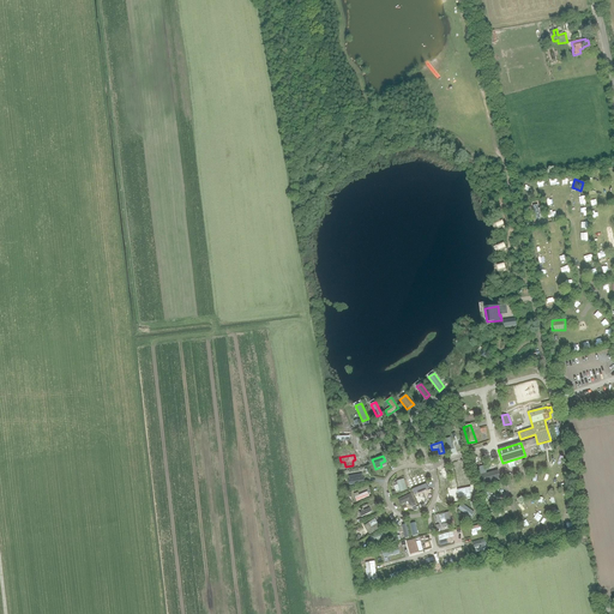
[(451,468),(446,469),(446,471),(440,473),(443,479),(447,477),(450,485),(455,482),(451,468)]
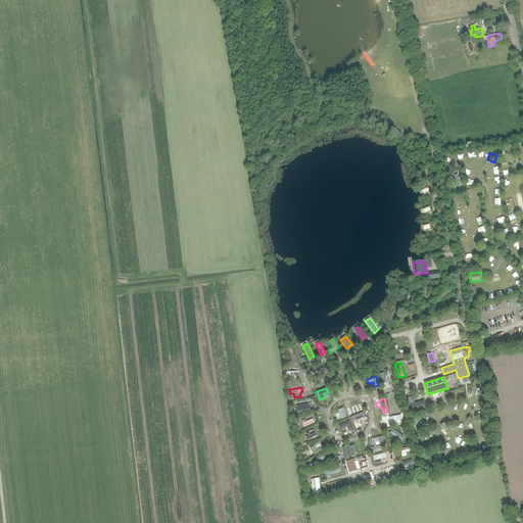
[(394,408),(388,409),(389,414),(400,412),(398,400),(393,401),(394,408)]
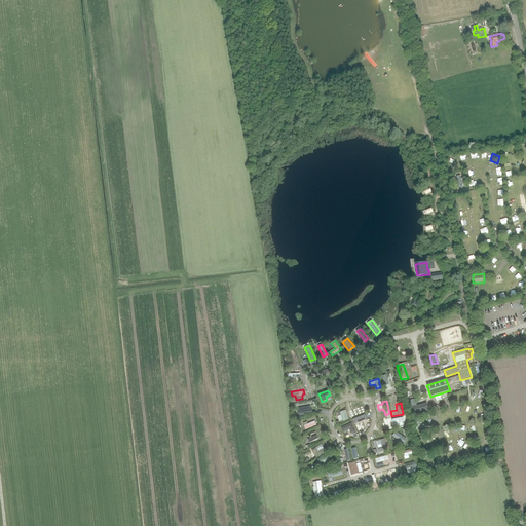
[(411,408),(413,415),(428,410),(426,403),(411,408)]
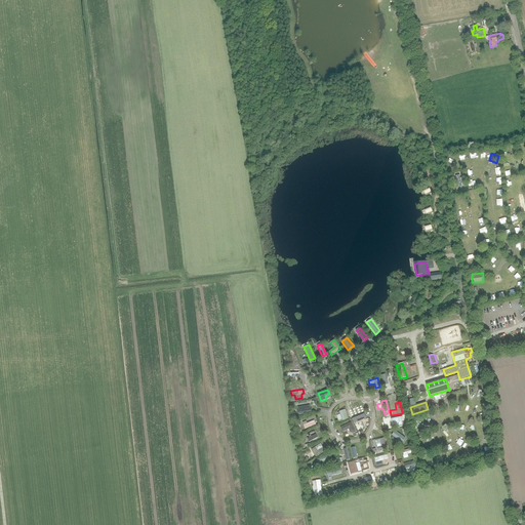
[(361,406),(351,411),(352,415),(363,411),(361,406)]
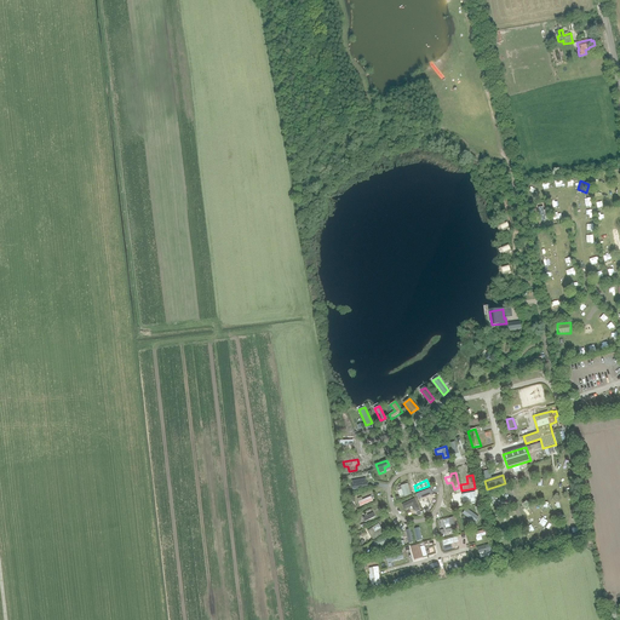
[(411,494),(408,483),(401,486),(401,487),(399,487),(400,491),(402,489),(405,497),(411,494)]
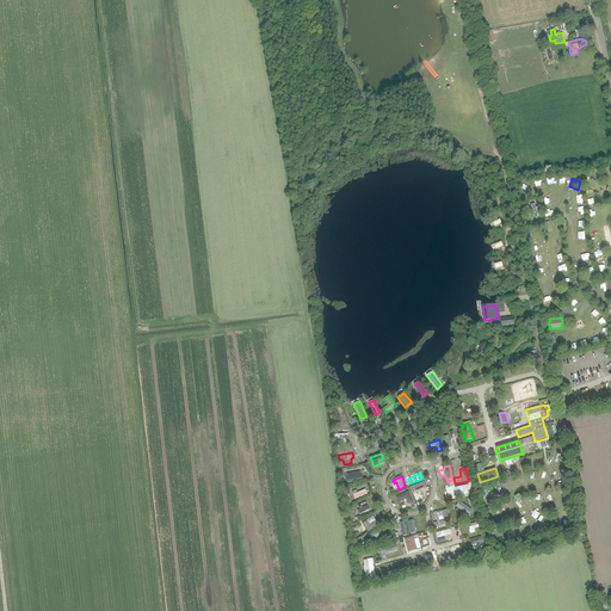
[(424,482),(411,487),(413,493),(426,487),(424,482)]
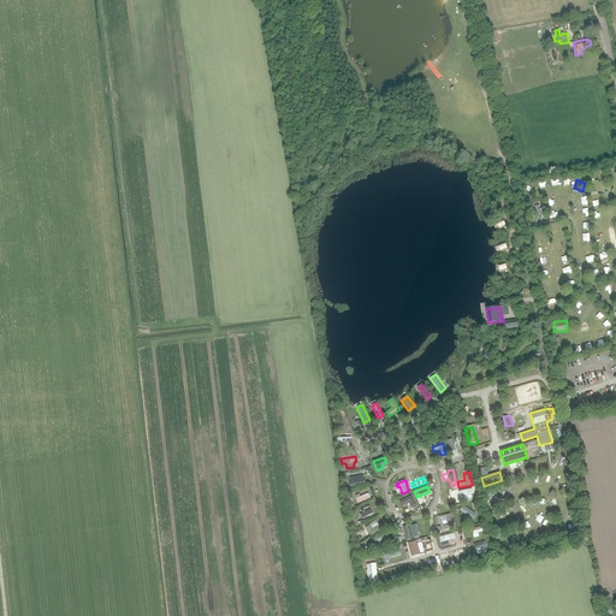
[(371,498),(368,493),(356,498),(359,503),(371,498)]
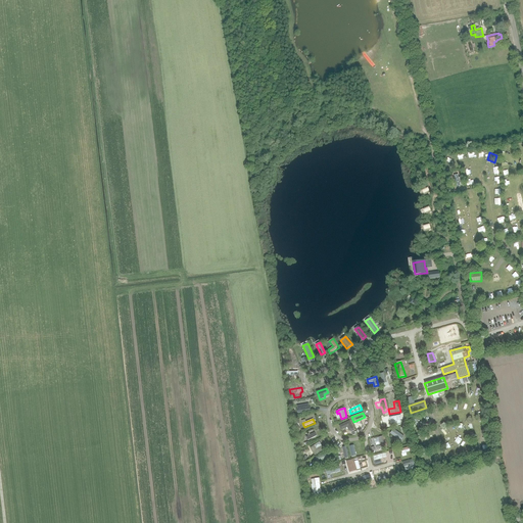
[(347,428),(349,432),(353,430),(349,421),(339,426),(341,430),(347,428)]
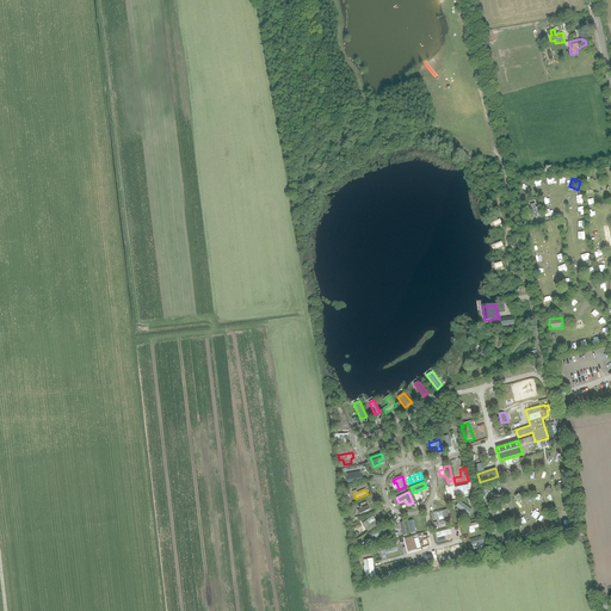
[(471,510),(460,501),(456,506),(468,516),(471,510)]
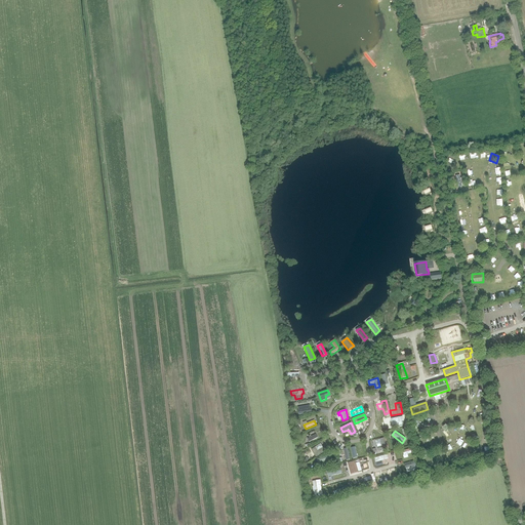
[(377,447),(378,451),(387,449),(384,438),(379,439),(381,446),(377,447)]
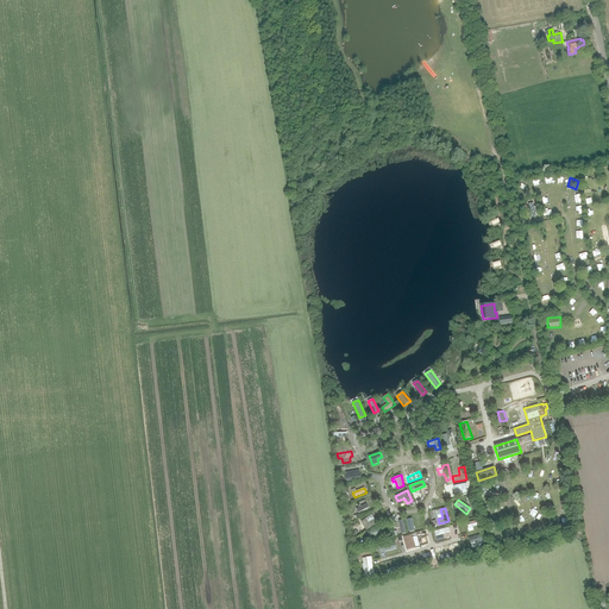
[(366,531),(377,523),(375,519),(369,522),(365,519),(360,521),(366,531)]
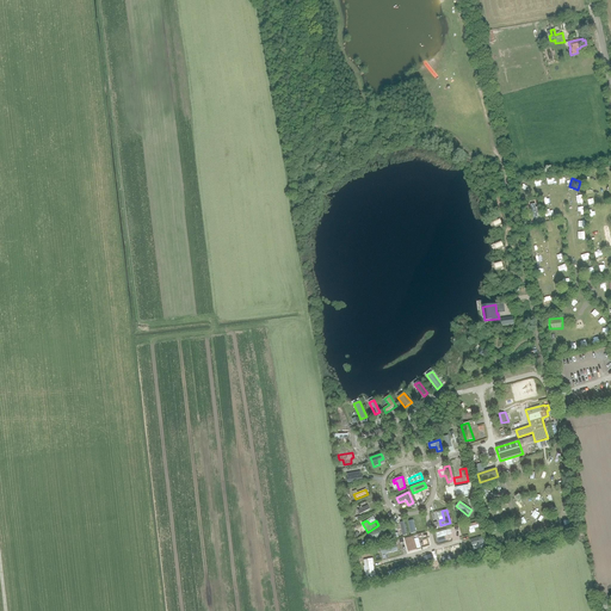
[(378,541),(377,537),(384,535),(382,530),(369,535),(370,539),(375,538),(376,542),(378,541)]
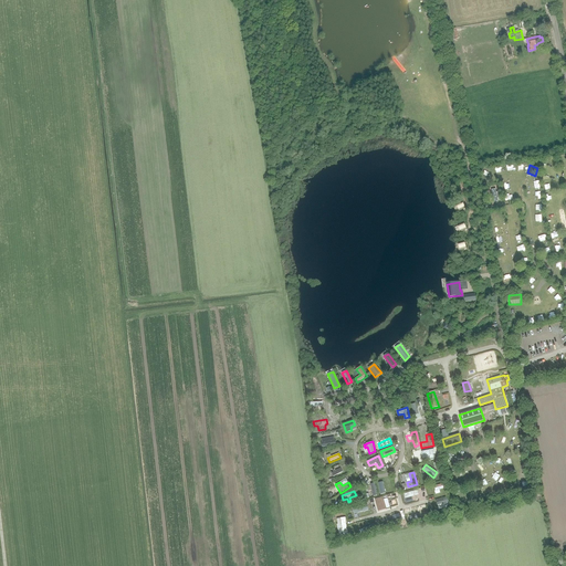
[(407,503),(412,502),(411,496),(419,495),(418,491),(404,494),(407,503)]
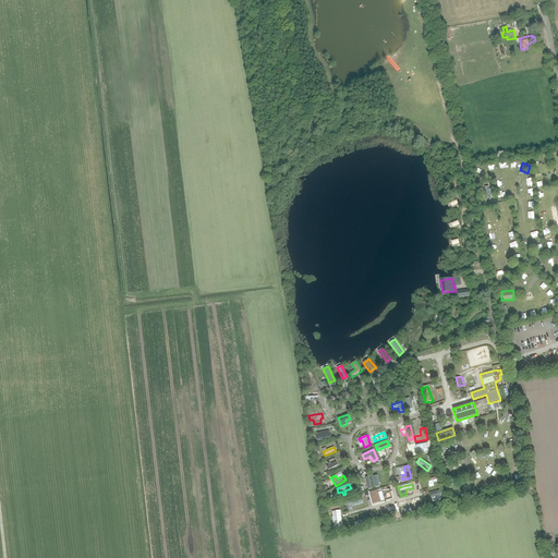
[(380,501),(377,489),(370,492),(373,504),(380,501)]
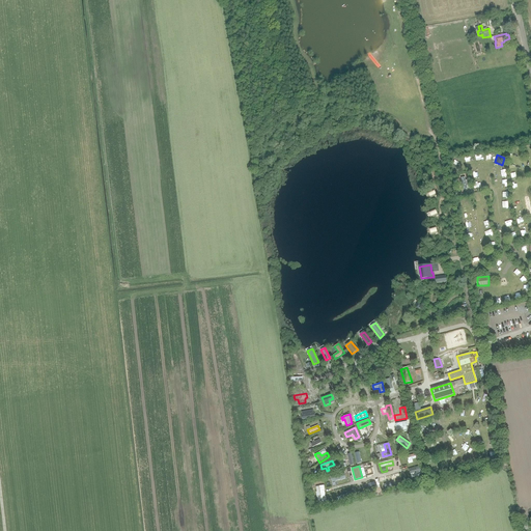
[(420,467),(410,470),(410,471),(410,473),(411,474),(412,478),(420,476),(420,478),(423,477),(421,471),(420,467)]
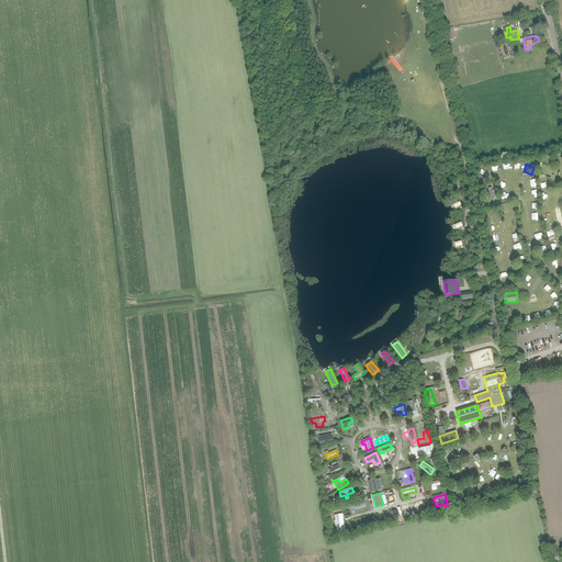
[(356,509),(366,506),(364,501),(350,505),(351,507),(351,508),(351,510),(352,510),(355,509),(356,509)]
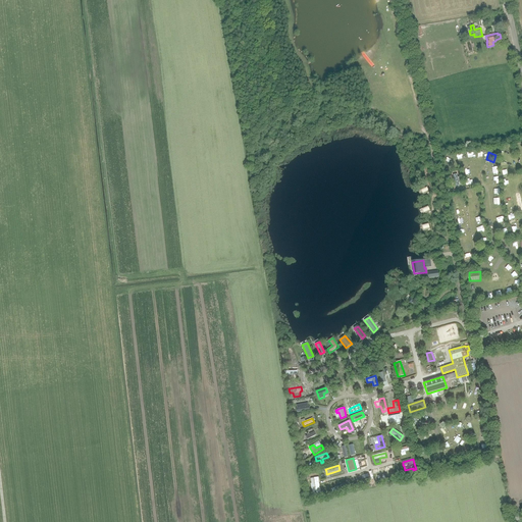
[(370,478),(370,477),(369,477),(369,473),(362,475),(363,478),(359,480),(360,483),(371,480),(371,479),(370,478)]
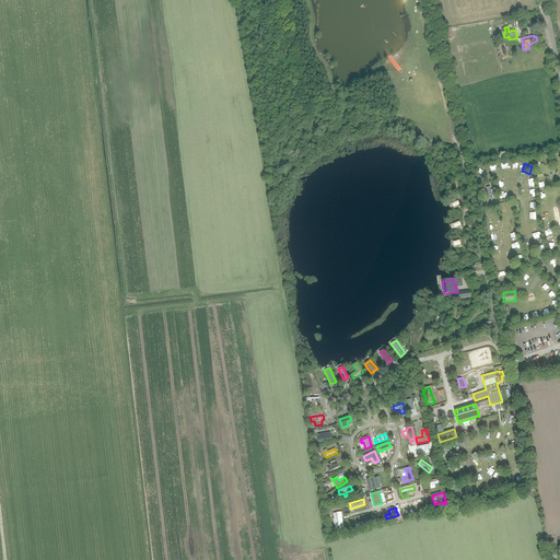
[(341,512),(337,513),(338,518),(334,520),(334,525),(339,524),(340,533),(345,533),(341,512)]
